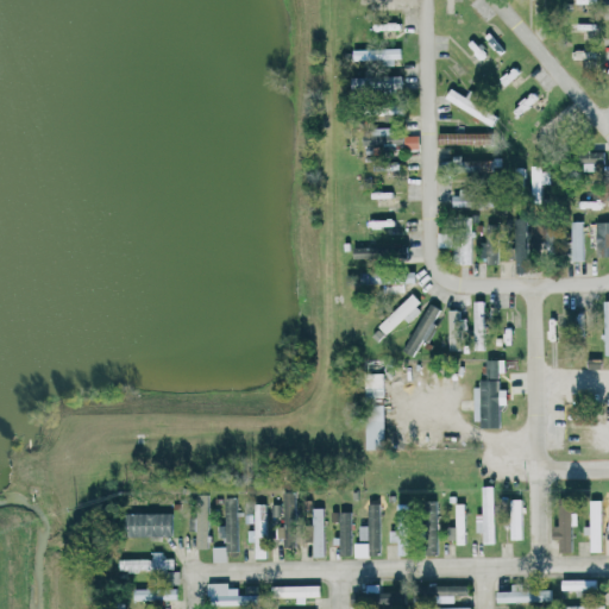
[(405,57),(405,46),(356,48),(356,60),(405,57)]
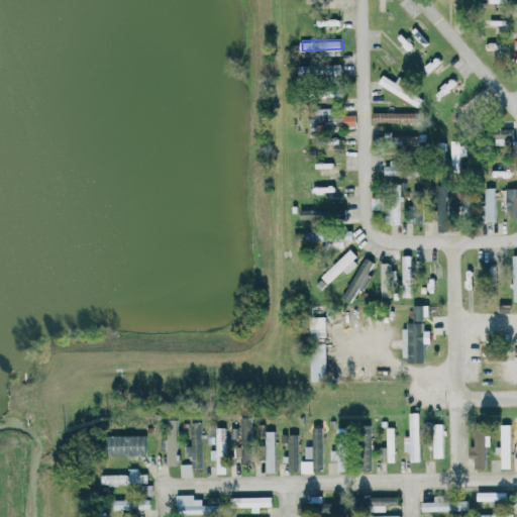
[(303,75),(344,76),(345,64),(303,63),(303,75)]
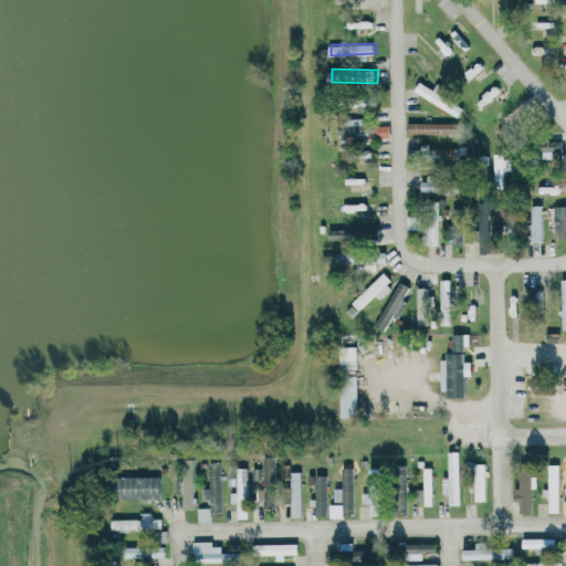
[(465,106),(421,81),(416,91),(460,116),(465,106)]
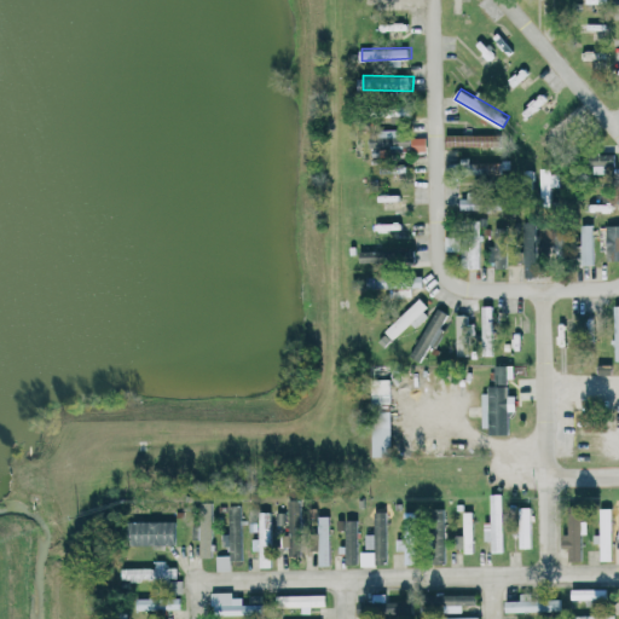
[(536,137),(547,151),(591,116),(580,102),(536,137)]
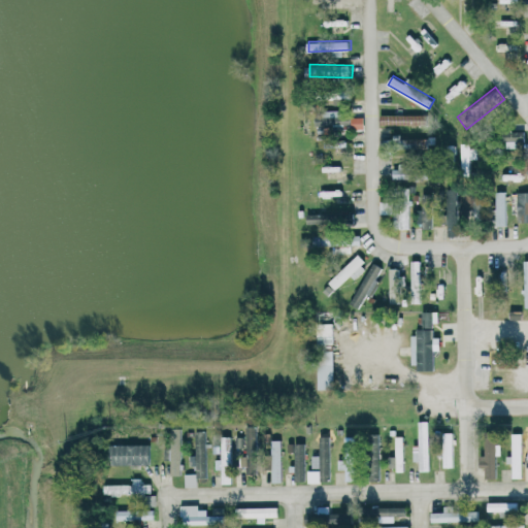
[(352,99),(352,90),(317,89),(317,98),(352,99)]
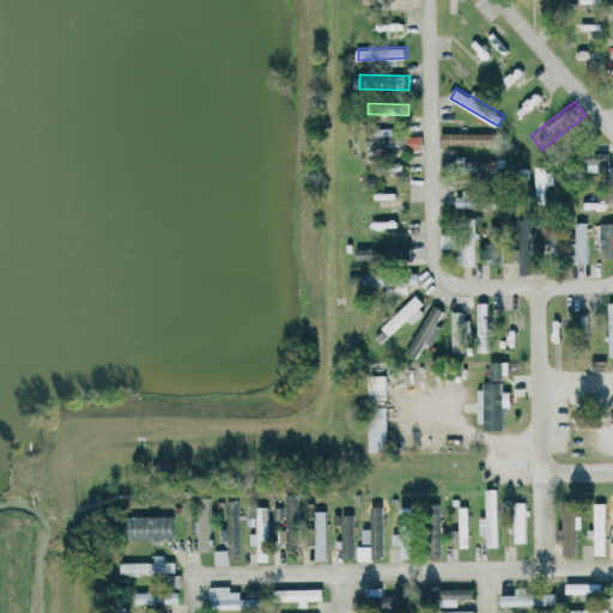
[(366,135),(368,153),(407,152),(406,127),(375,128),(375,135),(366,135)]
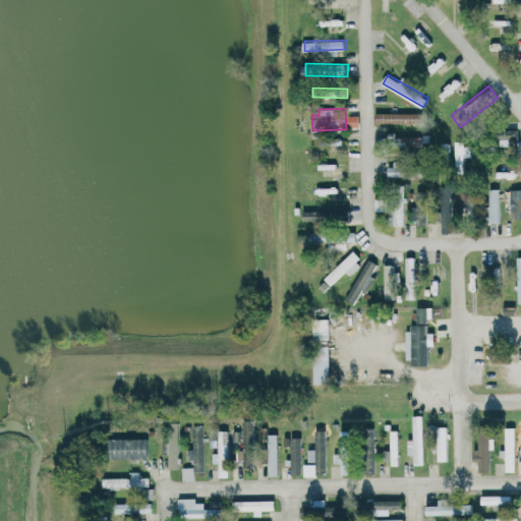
[(374,122),(421,123),(422,112),(374,112),(374,122)]
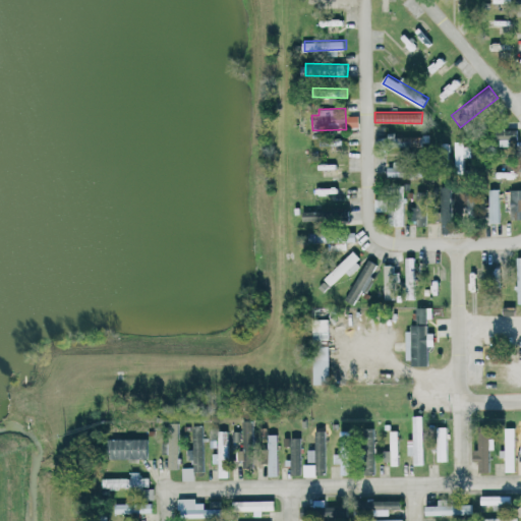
[(348,126),(360,125),(360,114),(348,114),(348,126)]
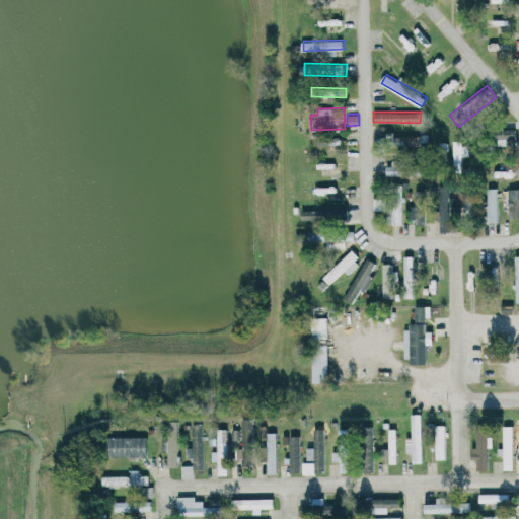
[(517,137),(516,128),(496,129),(496,138),(517,137)]
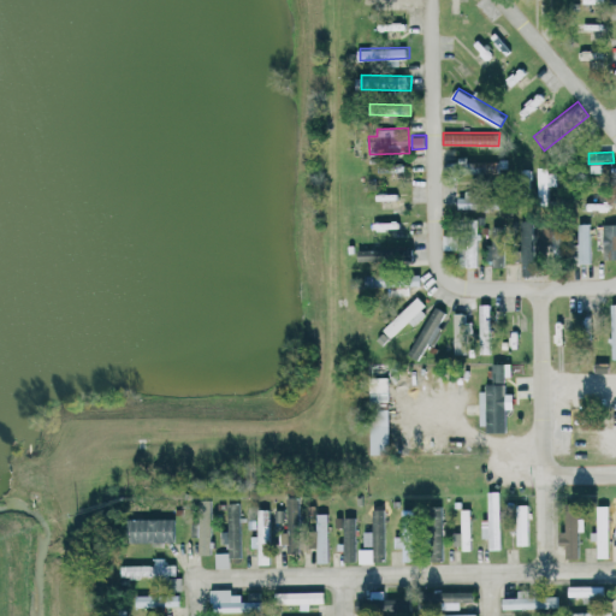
[(444,160),(444,172),(498,171),(498,160),(467,160),(467,154),(458,154),(458,160),(444,160)]
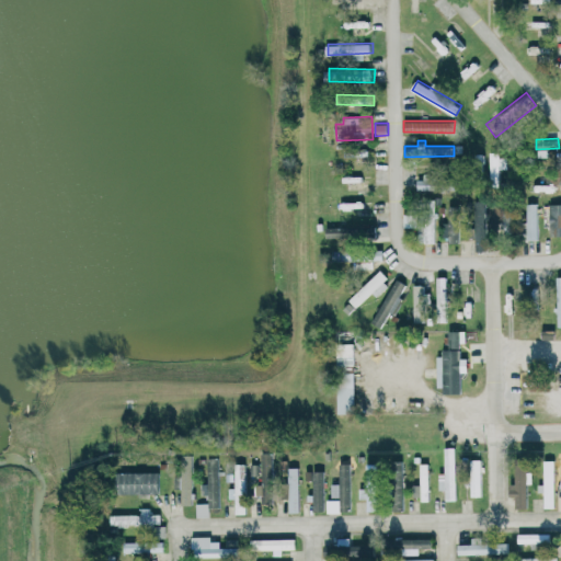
[(442,173),(425,172),(425,180),(419,180),(419,189),(441,190),(442,173)]
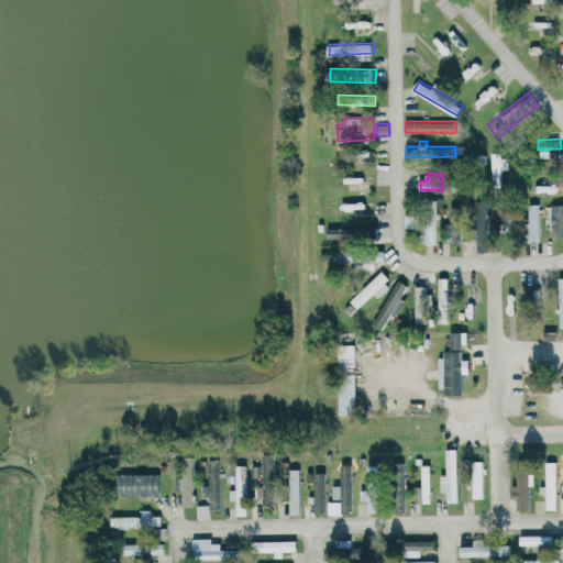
[(426,198),(426,213),(420,213),(419,233),(426,233),(426,242),(437,242),(437,217),(439,217),(440,211),(437,211),(437,198),(426,198)]
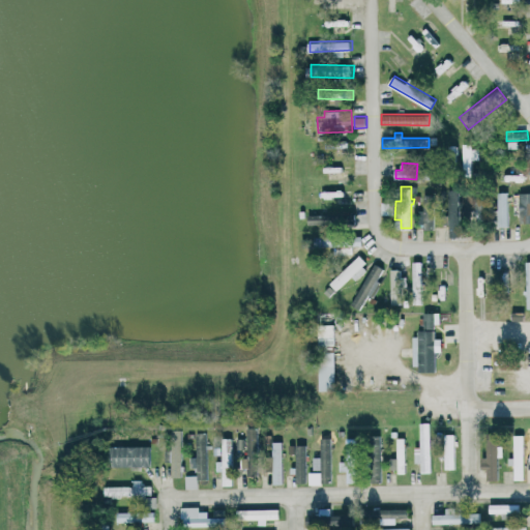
[(509,192),(498,192),(499,226),(510,226),(509,192)]
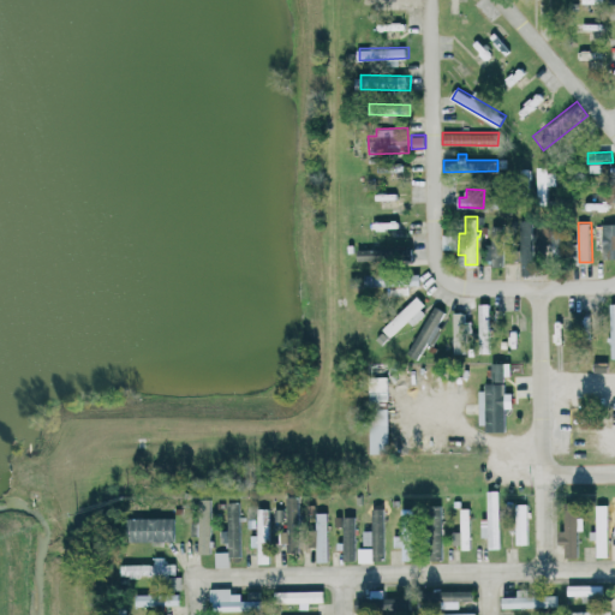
[(614,257),(614,222),(603,222),(604,258),(614,257)]
